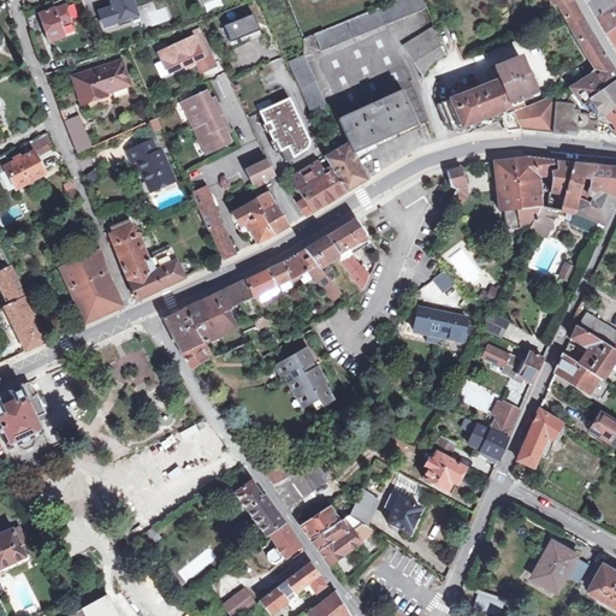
[(134,0),(111,0),(116,11),(102,16),(107,31),(141,21),(134,0)]
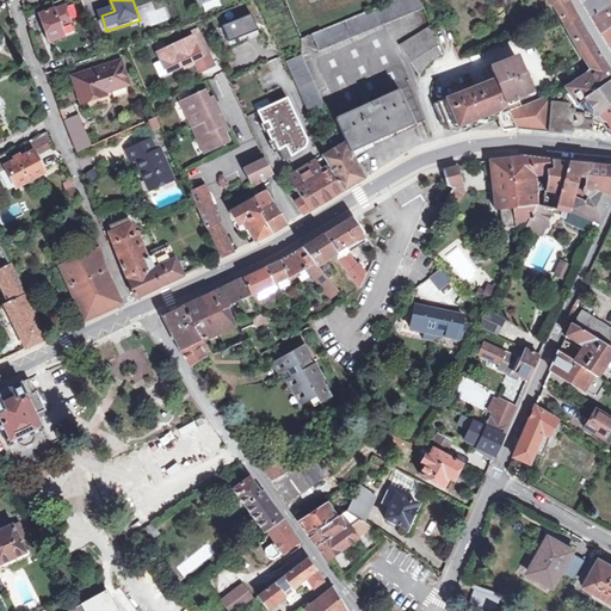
[(312,42),(314,41),(318,50),(423,7),(419,0),(395,0),(307,37),(309,41),(310,39),(312,42)]
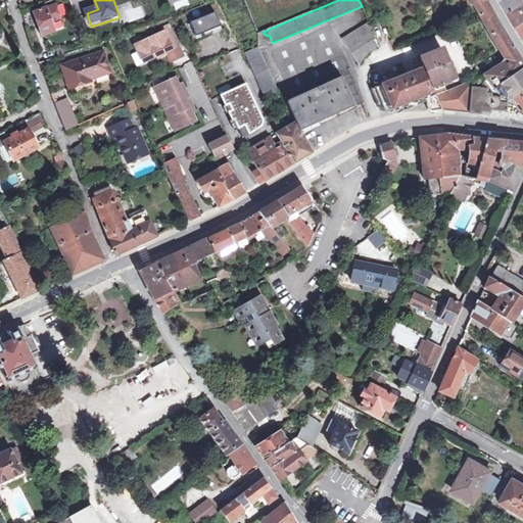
[(471,0),(482,21),(483,22),(507,62),(503,65),(501,64),(484,75),(494,89),(501,96),(508,100),(510,99),(522,89),(522,63),(519,57),(506,35),(495,16),(486,0),(471,0)]
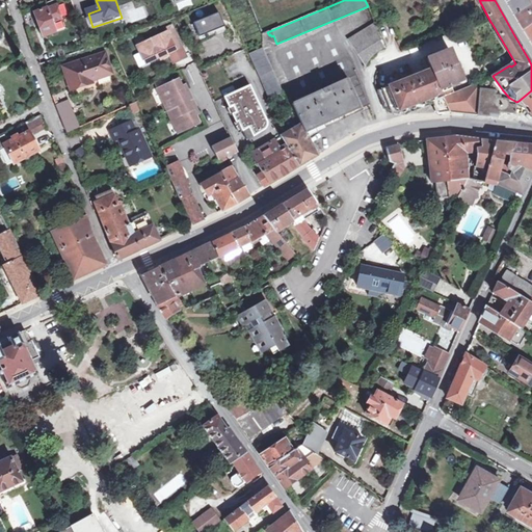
[(531,0),(508,0),(525,27),(531,38),(531,0)]
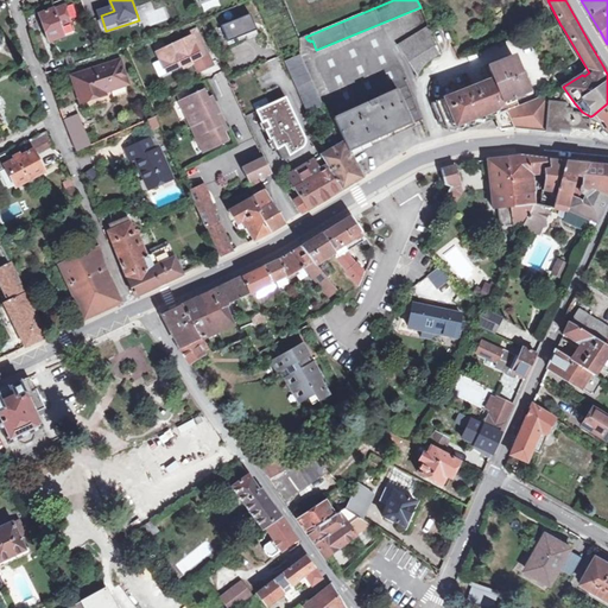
[(38,7),(40,13),(52,8),(55,14),(61,12),(57,1),(38,7)]
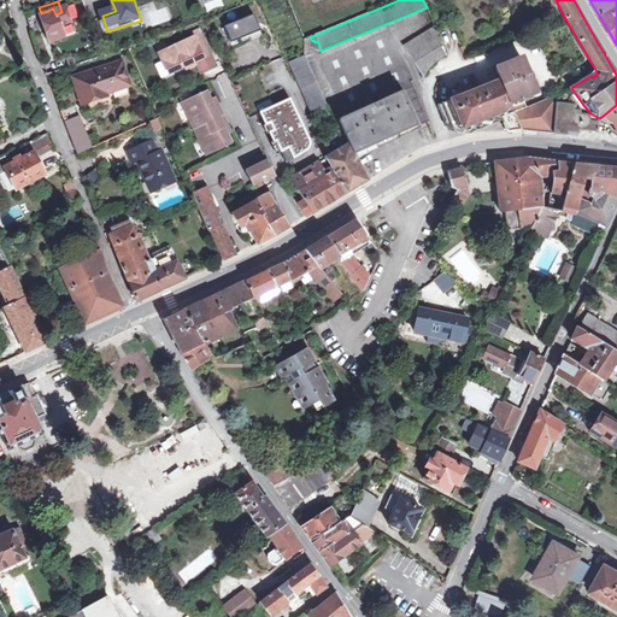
[(53,9),(41,13),(39,13),(48,41),(63,35),(59,25),(70,22),(66,11),(62,12),(56,15),(53,9)]
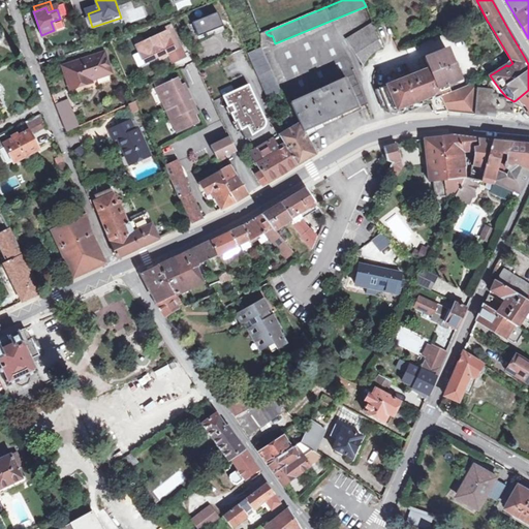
[(216,11),(190,22),(197,40),(223,31),(216,11)]
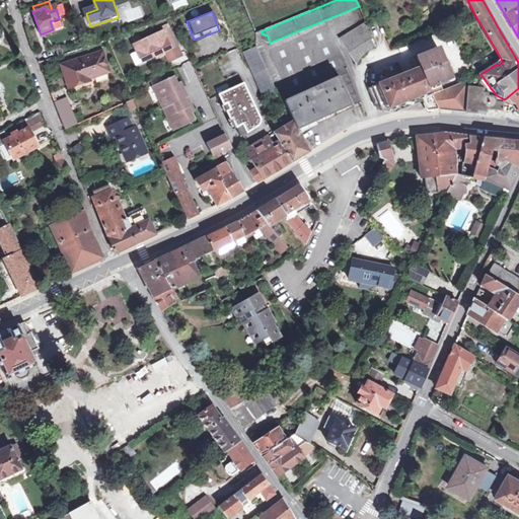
[(162,29),(165,35),(172,32),(167,22),(160,25),(162,29)]
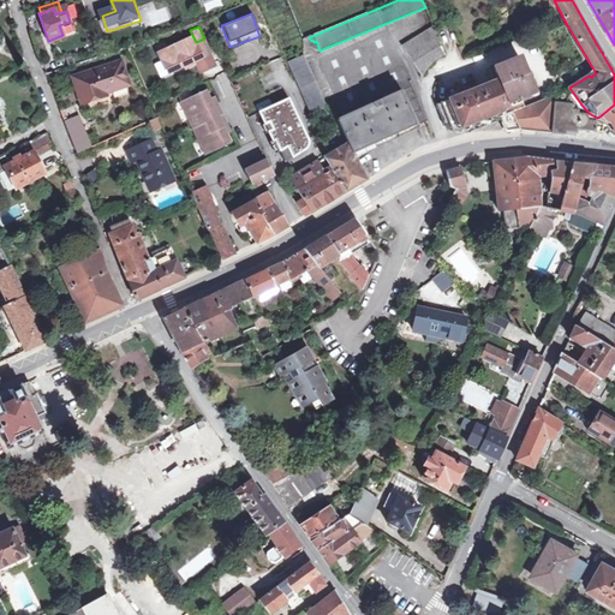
[(425,70),(431,64),(436,59),(440,57),(445,54),(435,30),(402,45),(422,75),(425,70)]
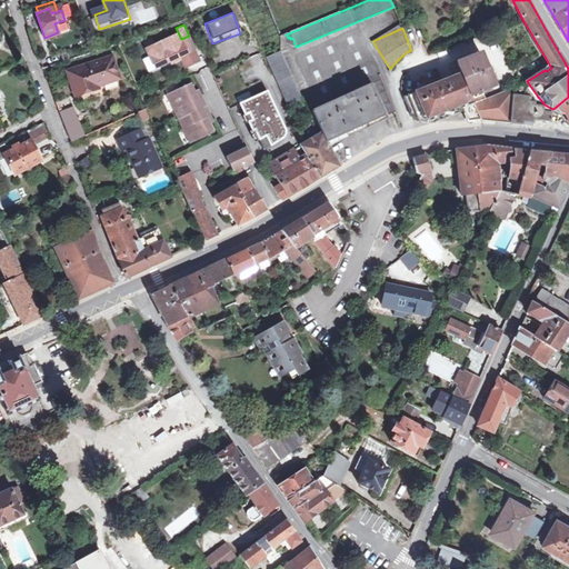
[(170,55),(171,58),(172,60),(180,57),(179,55),(187,50),(181,39),(178,32),(147,47),(155,66),(166,60),(165,57),(170,55)]
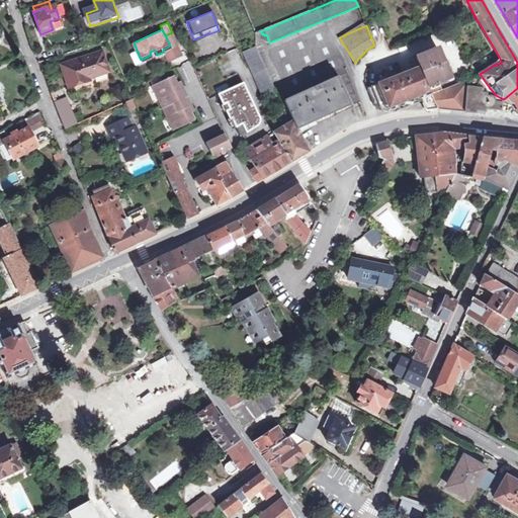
[(172,32),(165,35),(170,46),(171,49),(178,46),(172,32)]
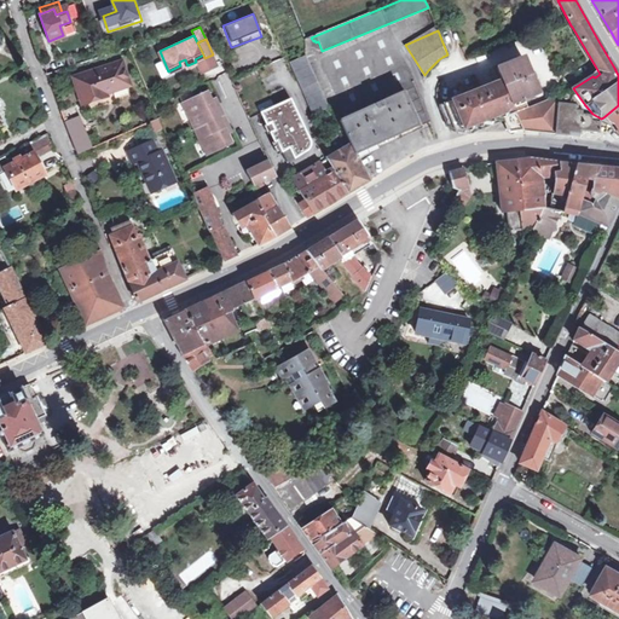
[(57,61),(61,69),(96,57),(93,48),(57,61)]
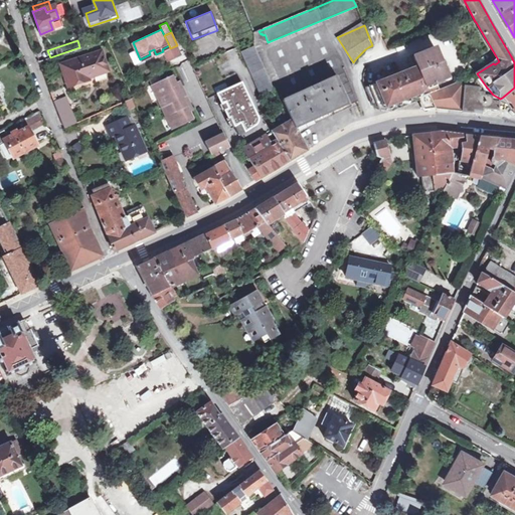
[(211,40),(197,42),(200,56),(213,53),(211,40)]
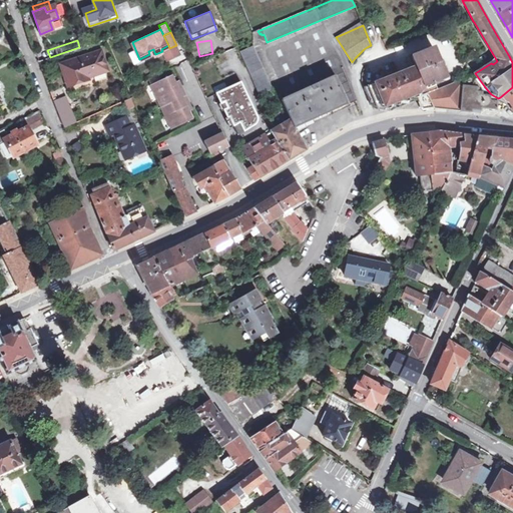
[(251,46),(238,52),(254,88),(258,95),(272,89),(251,46)]
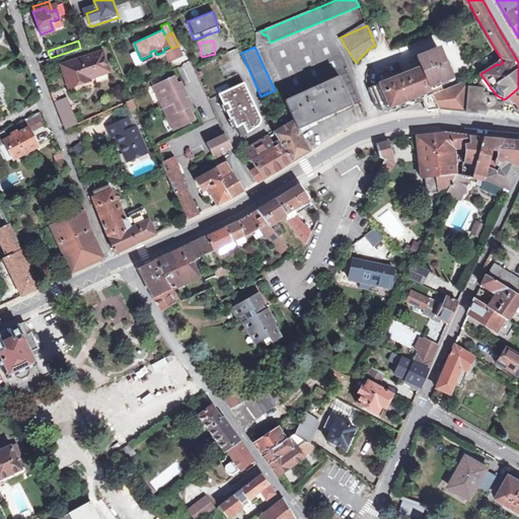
[(431,95),(440,91),(437,83),(453,76),(448,62),(444,63),(438,48),(417,57),(421,68),(368,88),(376,107),(394,110),(395,105),(403,106),(404,101),(414,102),(414,97),(421,97),(423,101),(426,110),(437,109),(431,95)]
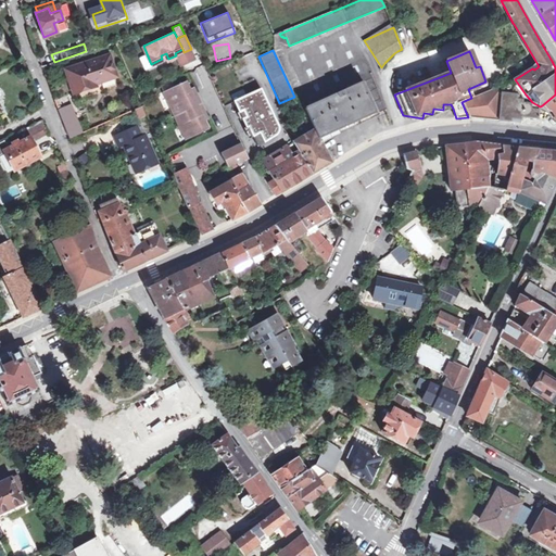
[(93,84),(116,76),(109,55),(66,70),(74,92),(95,86),(93,84)]
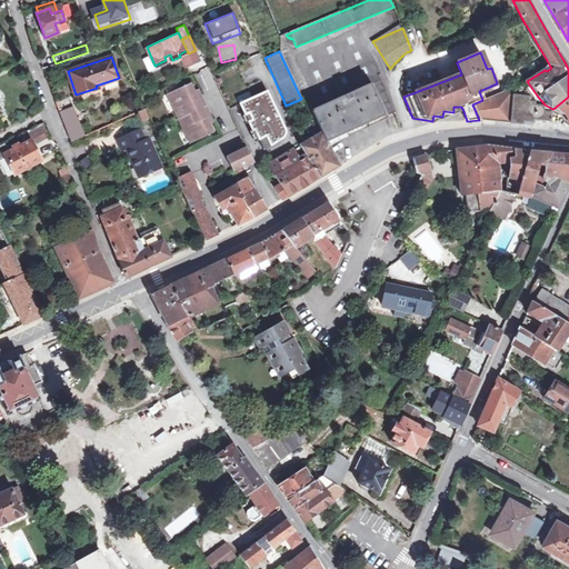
[(150,59),(145,61),(150,73),(156,71),(150,59)]
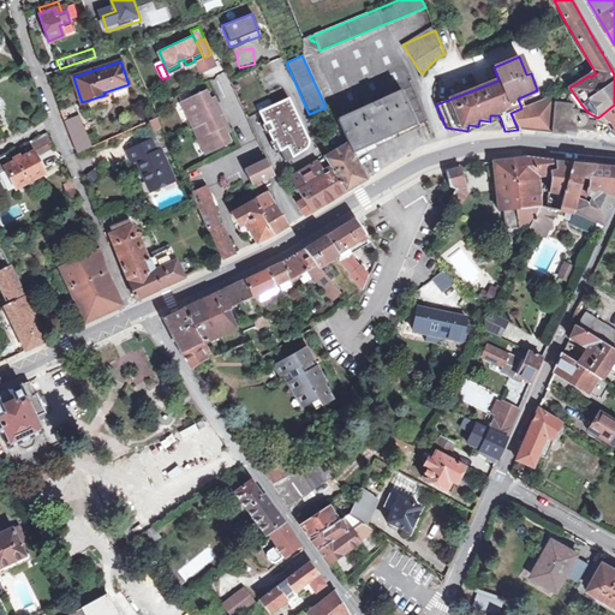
[(336,119),(345,136),(347,143),(353,156),(418,127),(417,126),(427,121),(412,85),(401,90),(336,119)]
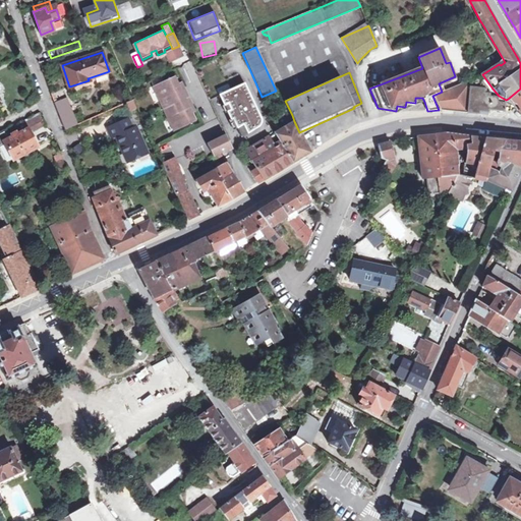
[(442,92),(432,96),(439,110),(478,114),(485,107),(503,109),(504,101),(495,97),(480,75),(475,77),(442,92)]
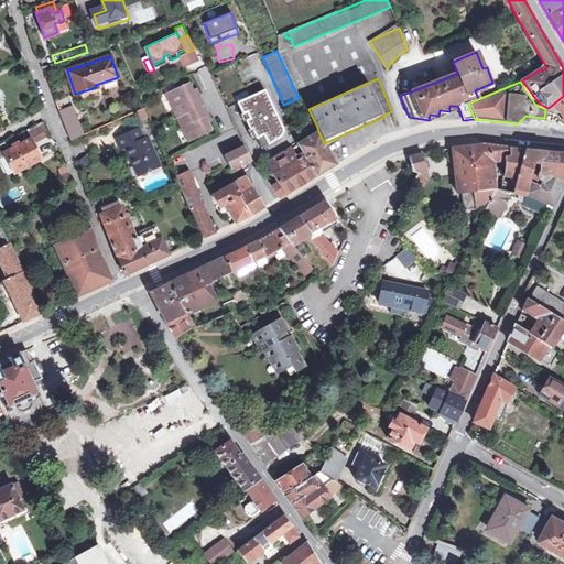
[(167,96),(162,98),(171,118),(197,106),(193,97),(188,98),(185,91),(182,85),(165,93),(167,96)]
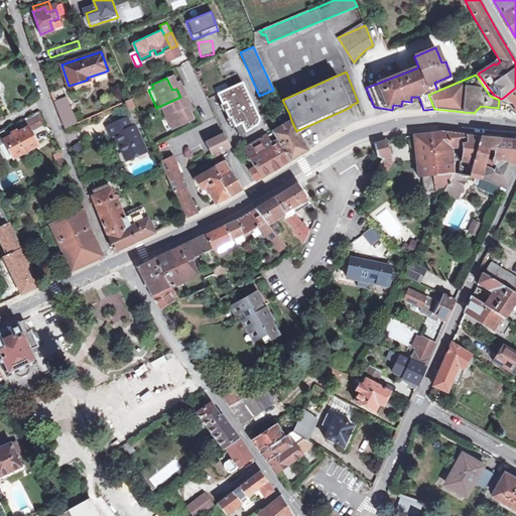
[(245,87),(219,99),(224,109),(229,107),(231,113),(227,115),(231,123),(234,123),(237,132),(244,128),(247,138),(262,130),(263,123),(245,87)]
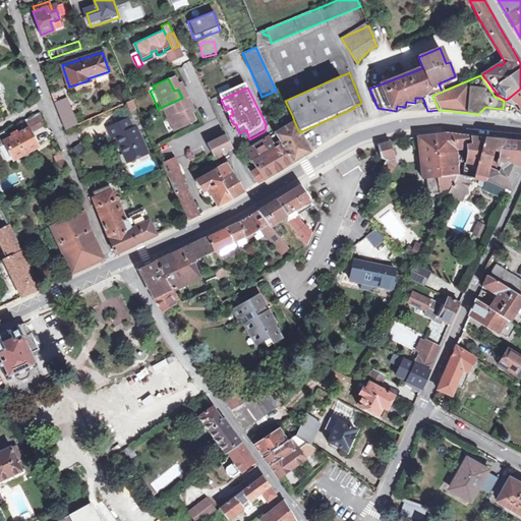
[(520,89),(508,99),(513,104),(518,105),(520,109),(520,89)]
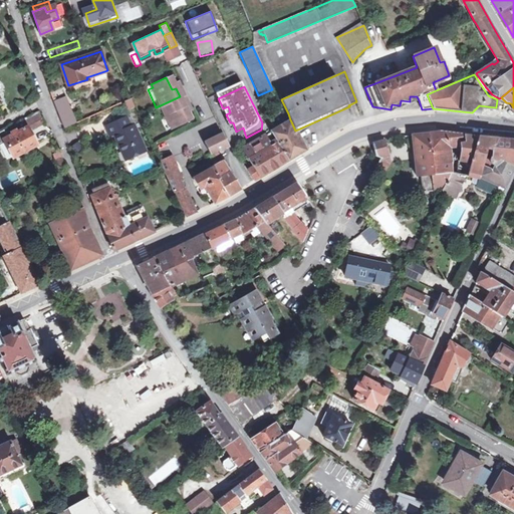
[(65,96),(54,100),(64,127),(77,122),(65,96)]
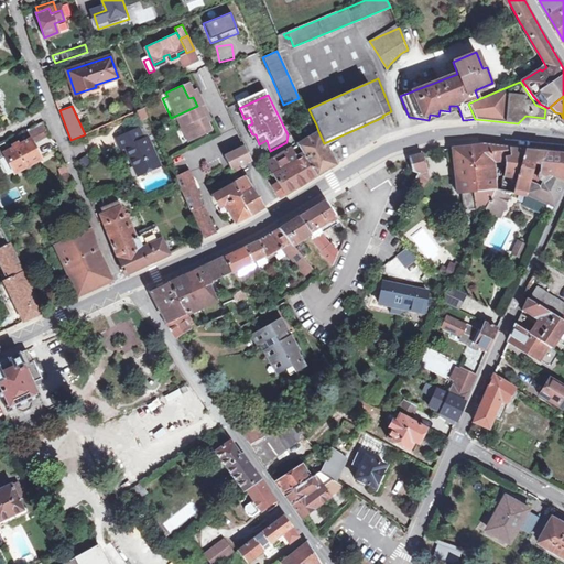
[(197,106),(171,118),(179,136),(183,133),(185,139),(204,131),(201,123),(197,117),(201,116),(197,106)]
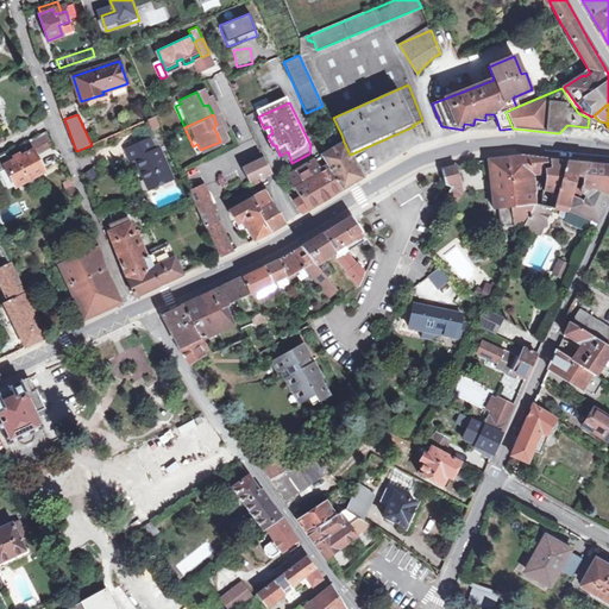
[(148,121),(152,132),(161,130),(157,118),(148,121)]
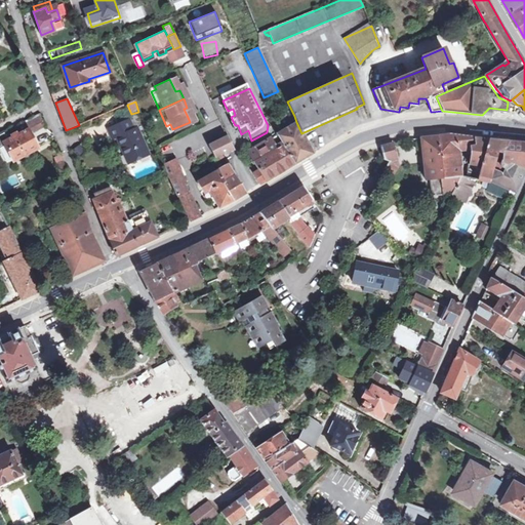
[(40,113),(24,122),(28,129),(17,134),(16,131),(11,134),(12,136),(4,142),(14,161),(23,156),(33,151),(39,148),(30,131),(33,130),(34,131),(46,125),(40,113)]
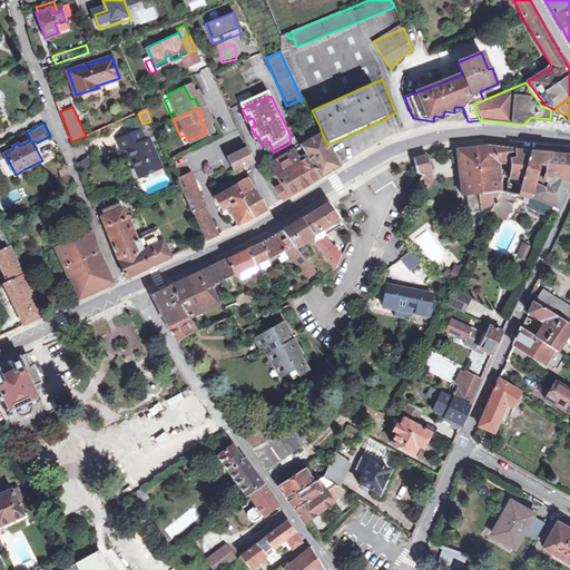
[(302,136),(305,144),(322,133),(320,126),(302,136)]
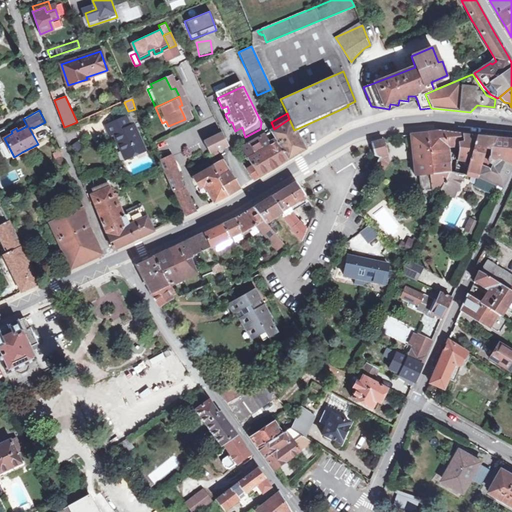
[(126,157),(144,149),(133,125),(132,125),(127,115),(106,125),(111,135),(115,133),(126,157)]
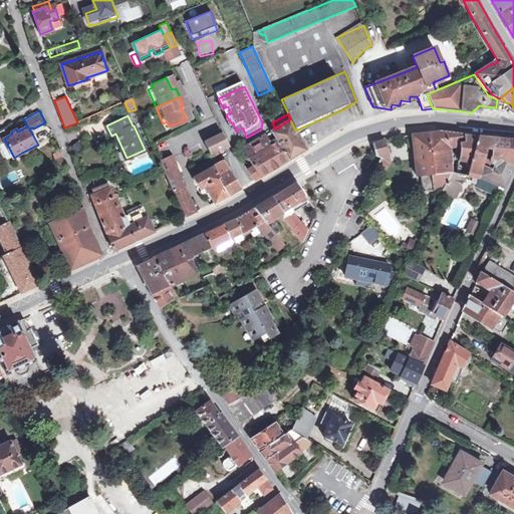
[(27,126),(23,119),(0,131),(0,140),(4,139),(12,134),(11,132),(16,129),(17,132),(27,126)]
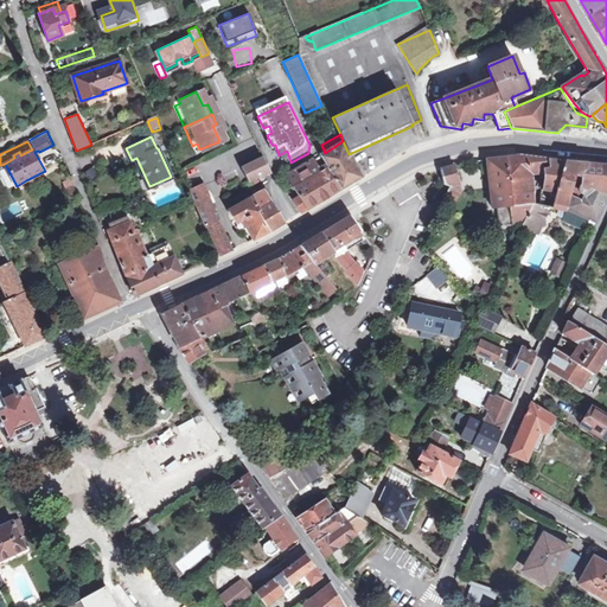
[(343,141),(325,153),(320,155),(328,170),(325,172),(323,168),(320,171),(313,160),(288,176),(307,209),(342,190),(360,178),(349,154),(343,141)]
